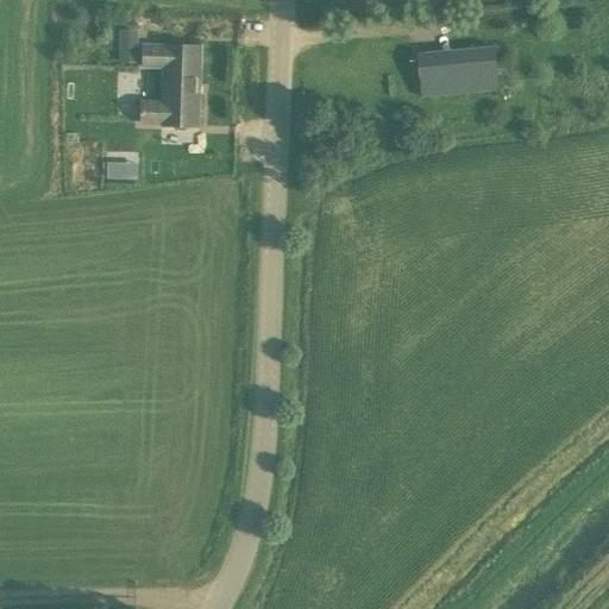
[(137,60),(138,27),(120,27),(119,58),(137,60)]
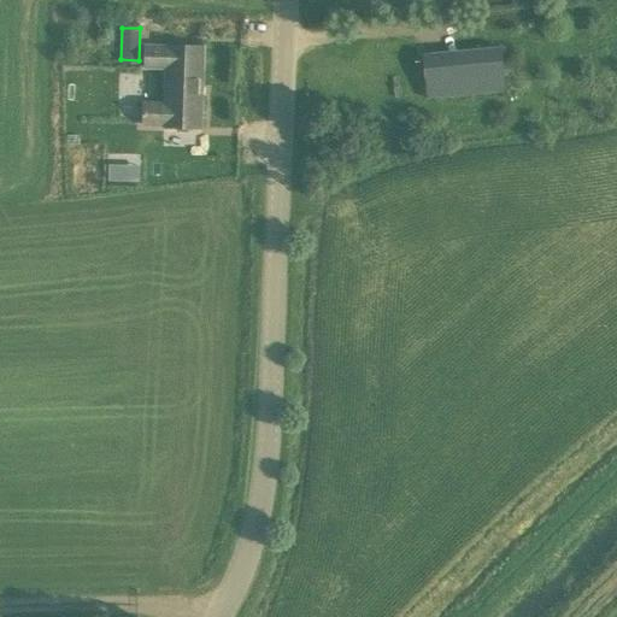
[(165,69),(164,87),(201,88),(203,47),(165,46),(165,47),(145,46),(144,68),(165,69)]
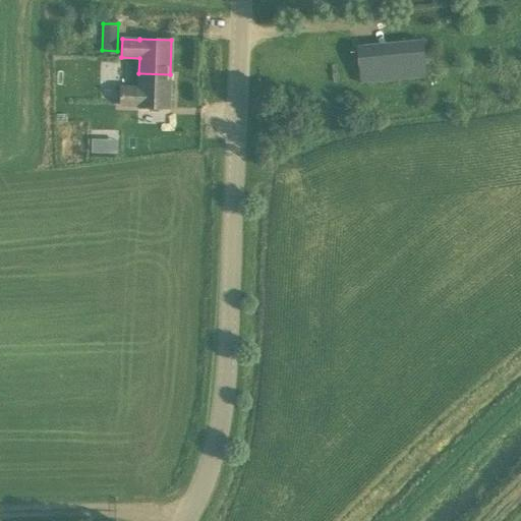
[(423,39),(357,45),(360,82),(427,76),(423,39)]
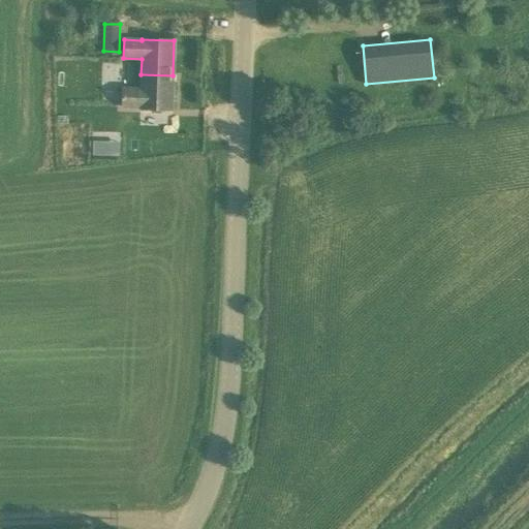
[(172,110),(173,75),(141,74),(139,89),(123,89),(122,106),(139,107),(139,109),(172,110)]
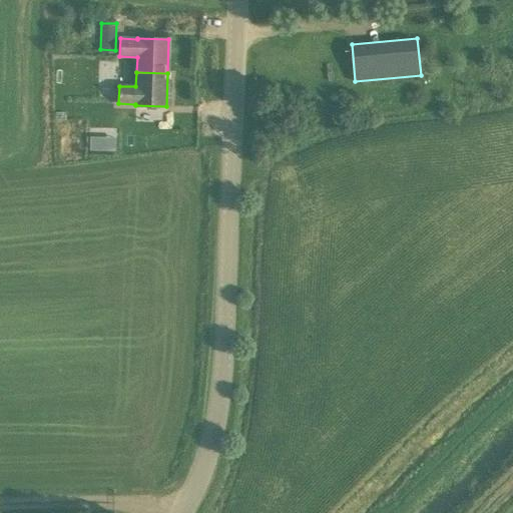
[(90,137),(90,150),(115,151),(115,137),(90,137)]
